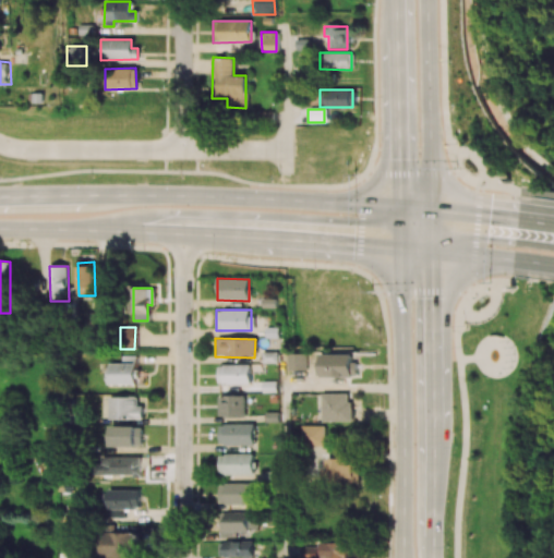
[(276,363),(277,352),(262,352),(261,363),(276,363)]
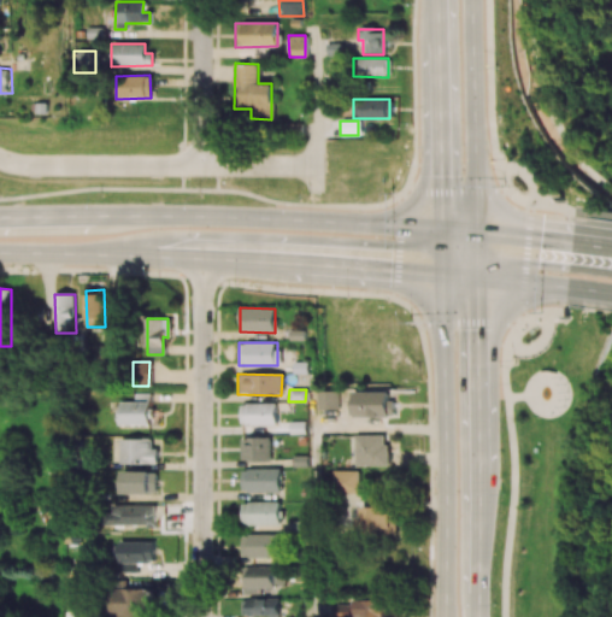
[(337,392),(317,391),(316,410),(337,410),(337,392)]
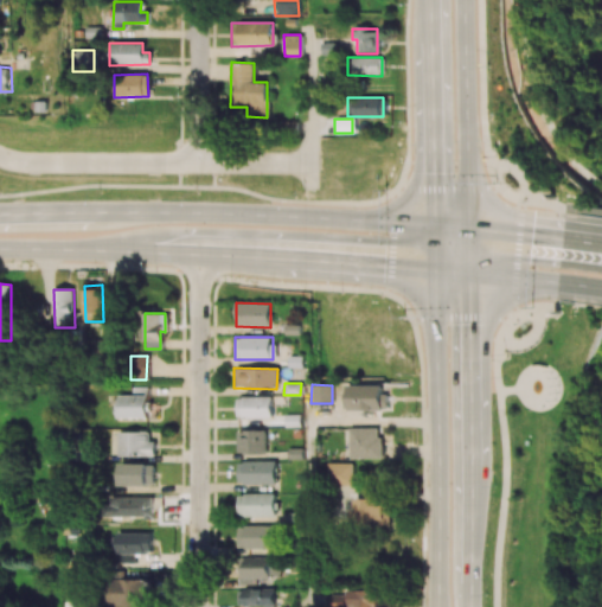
[(382,385),(346,385),(346,410),(388,410),(386,394),(382,394),(382,385)]
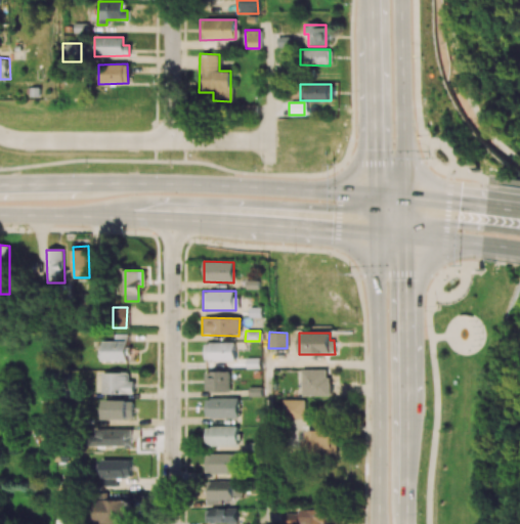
[(100,361),(127,360),(126,334),(112,335),(112,341),(100,341),(100,361)]
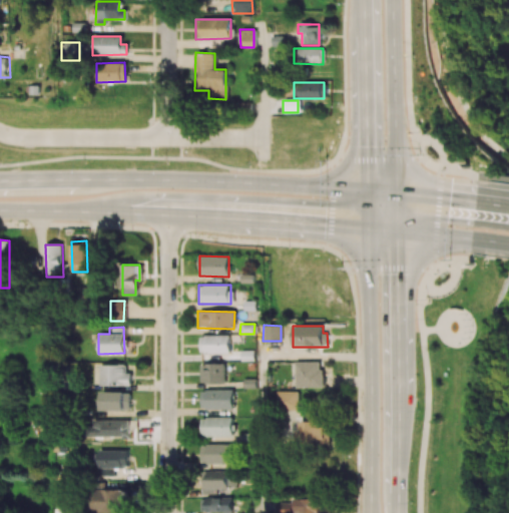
[(228,335),(198,336),(199,354),(228,353),(228,335)]
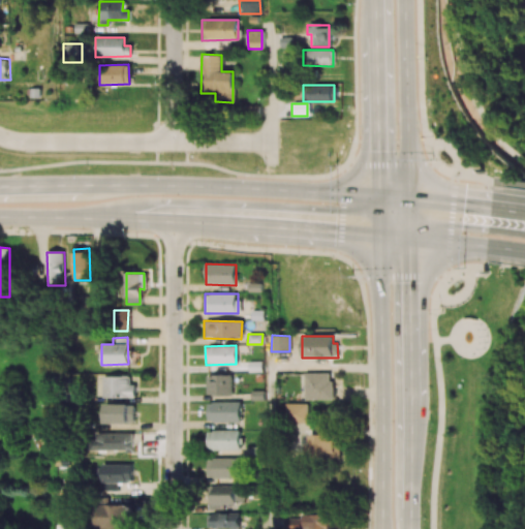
[(331,373),(303,373),(303,400),(331,400),(331,373)]
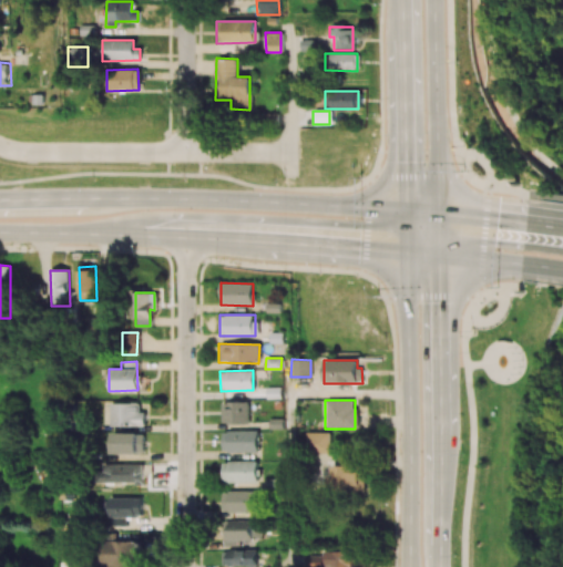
[(246,401),(219,402),(219,424),(246,424),(246,401)]
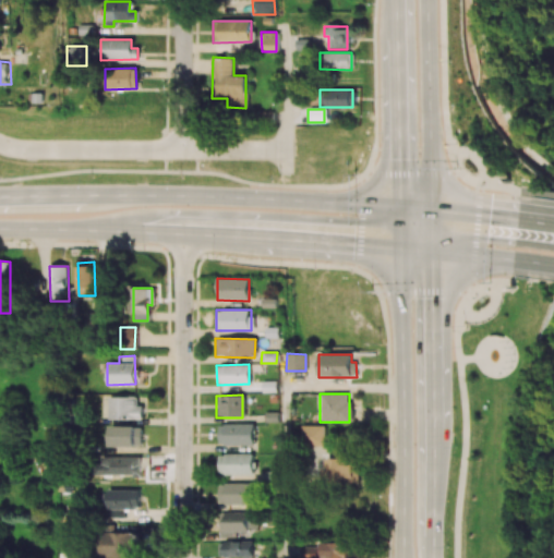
[(107,420),(141,420),(141,407),(135,405),(135,397),(107,397),(107,420)]
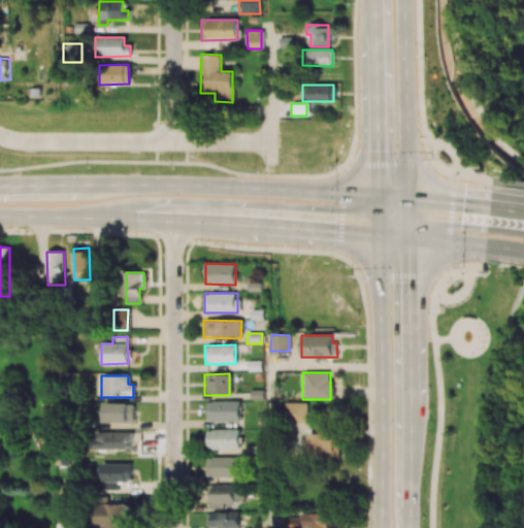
[(238,421),(237,401),(205,401),(205,422),(238,421)]
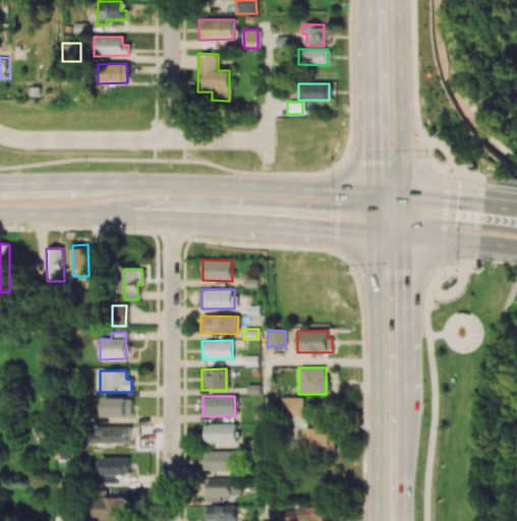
[(279,416),(301,417),(301,398),(279,397),(279,416)]
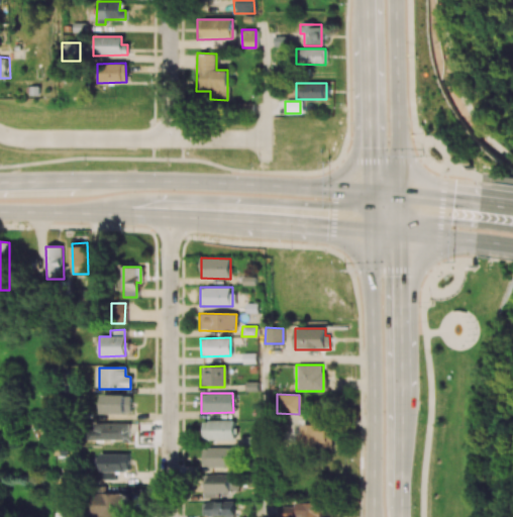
[(129,395),(101,395),(100,414),(129,414),(129,395)]
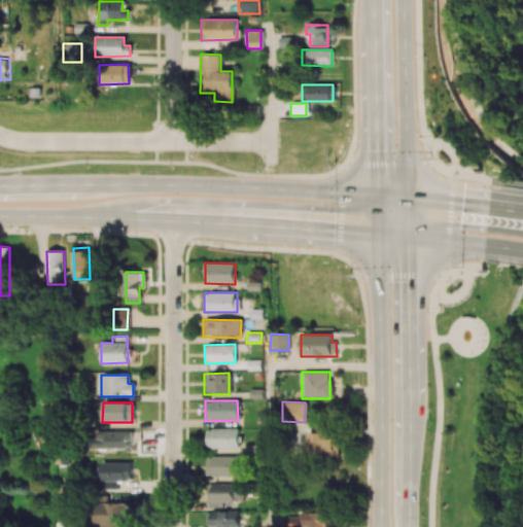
[(237,428),(204,428),(204,449),(237,448),(237,428)]
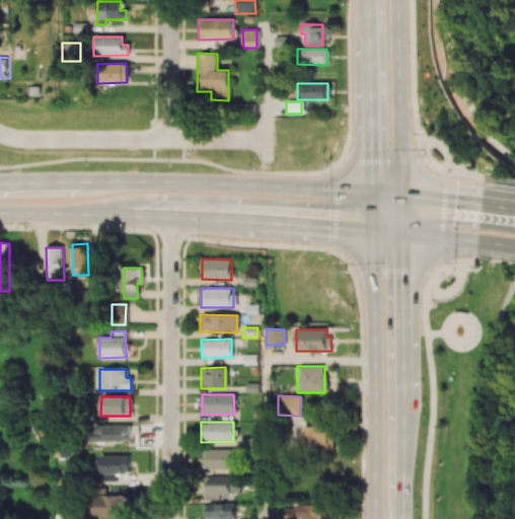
[(87,442),(129,442),(129,425),(86,425),(87,442)]
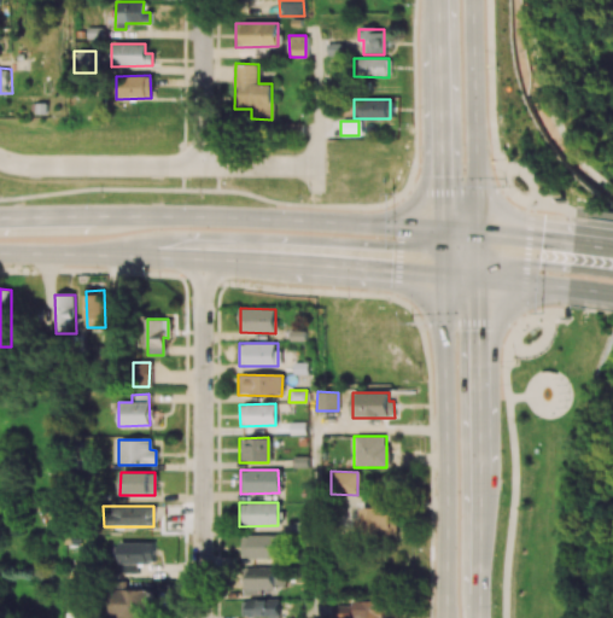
[(396,536),(395,513),(385,513),(385,507),(357,508),(357,537),(396,536)]
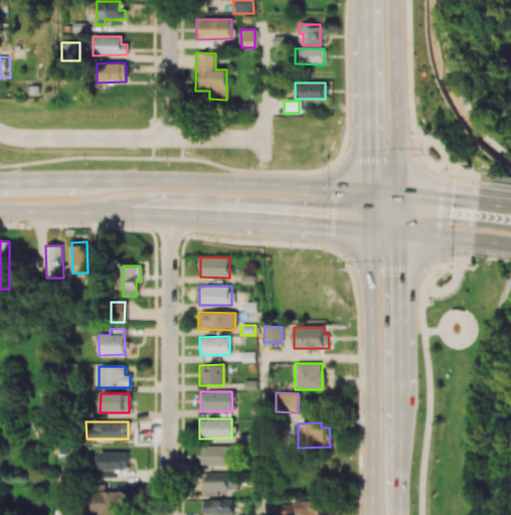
[(254,436),(240,436),(240,444),(254,443),(254,436)]
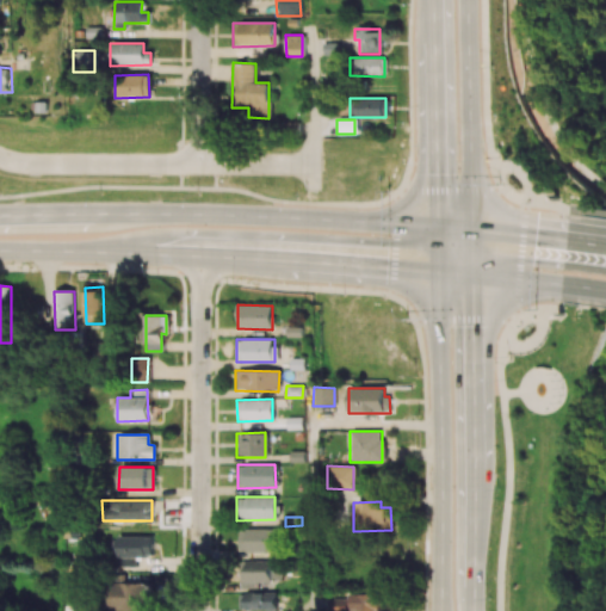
[(236,551),(272,553),(272,529),(236,529),(236,551)]
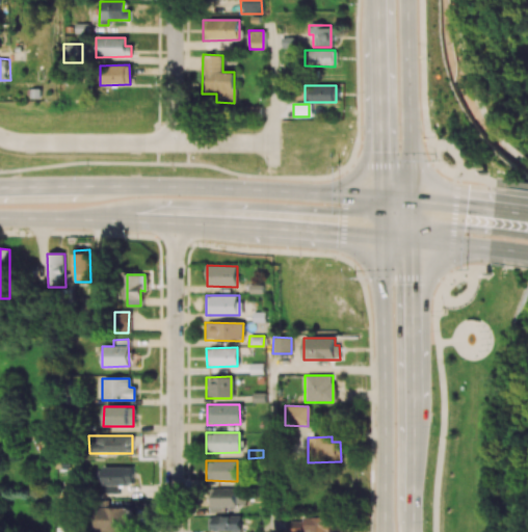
[(130,467),(100,468),(100,494),(115,494),(115,485),(130,484),(130,467)]
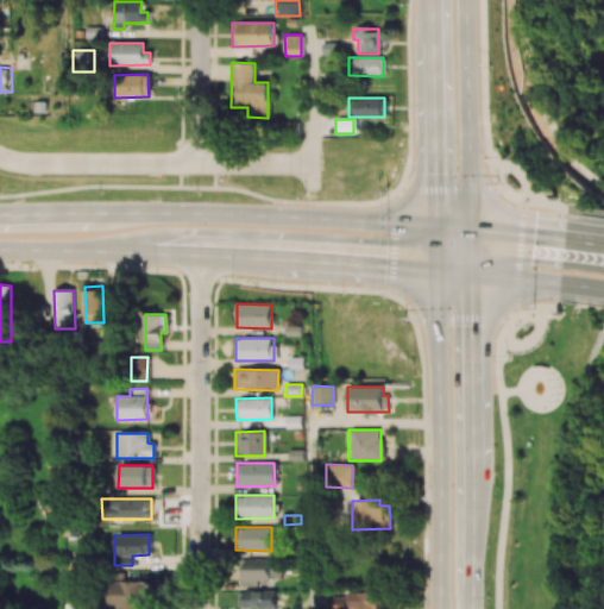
[(237,583),(276,582),(276,559),(237,559),(237,583)]
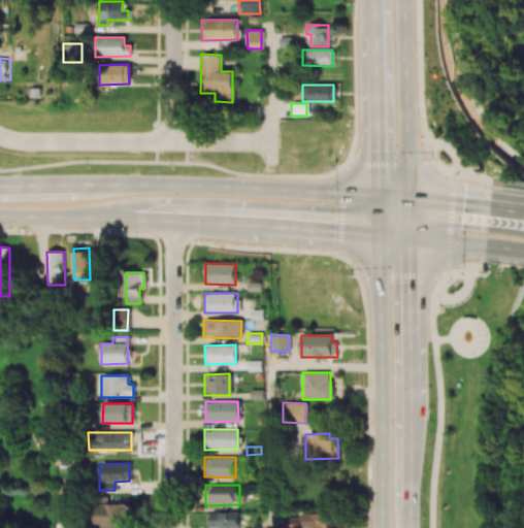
[(93,527),(127,527),(127,503),(93,503),(93,527)]
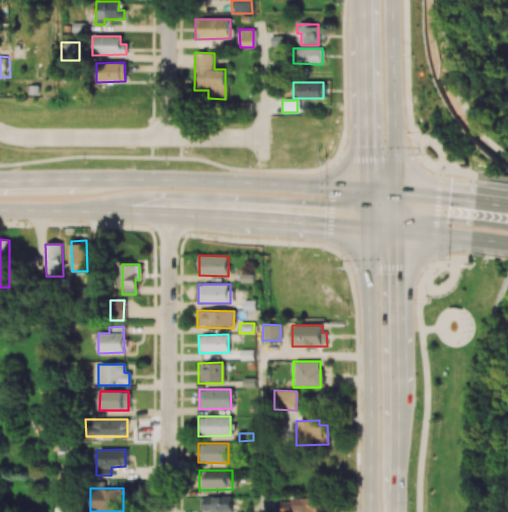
[(203,511),(229,510),(229,497),(202,497),(203,511)]
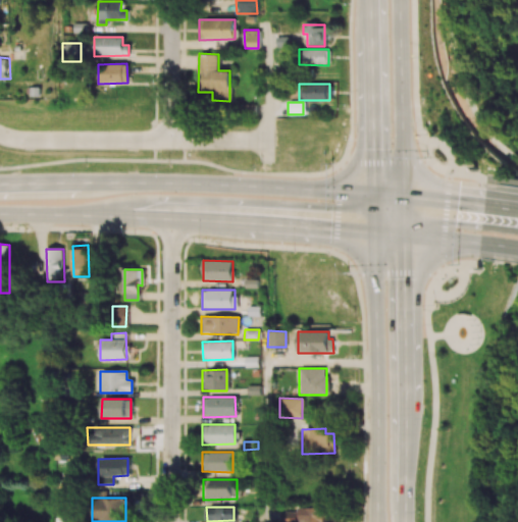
[(331,521),(332,516),(325,516),(325,509),(283,508),(282,521),(331,521)]
